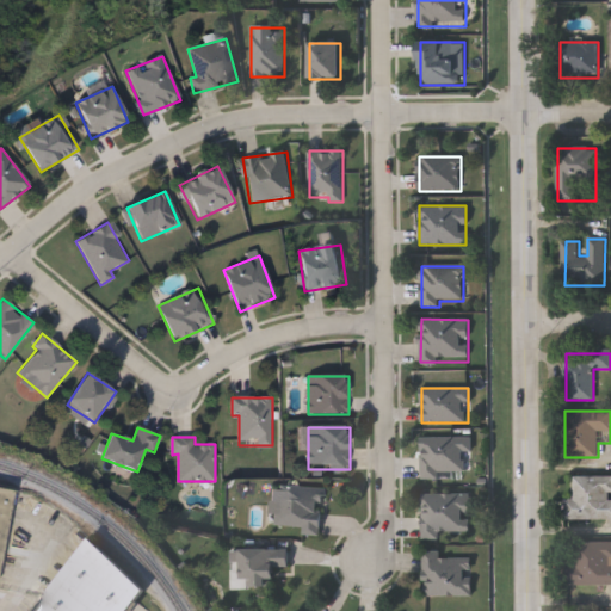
[(464,475),(421,475),(421,437),(471,437),(471,451),(464,451),(464,475)]
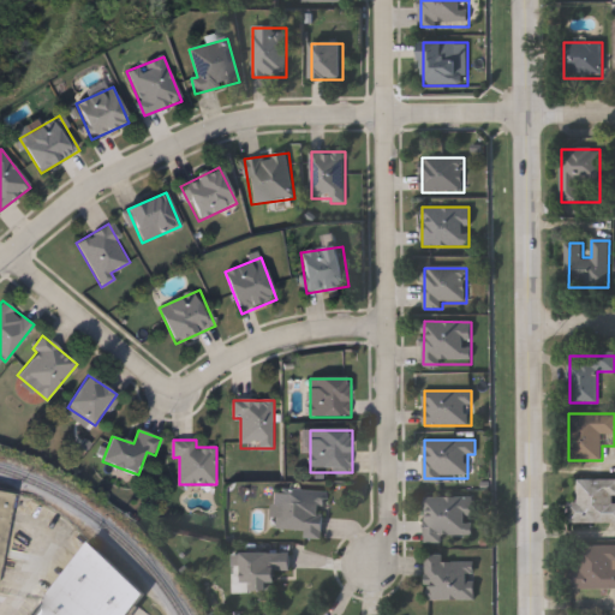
[(614,523),(567,523),(567,501),(577,501),(577,479),(614,479),(614,523)]
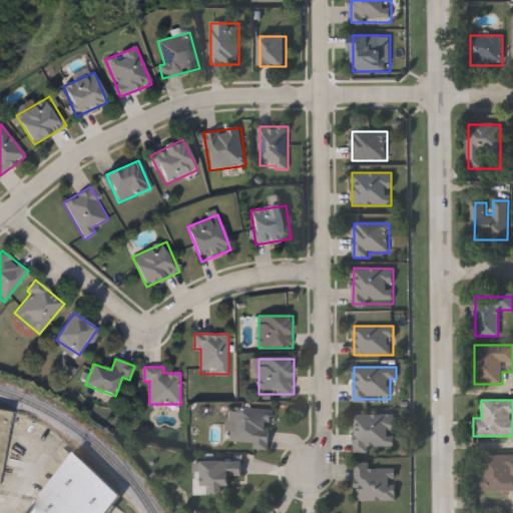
[(0,479),(0,408),(11,410),(0,479)]
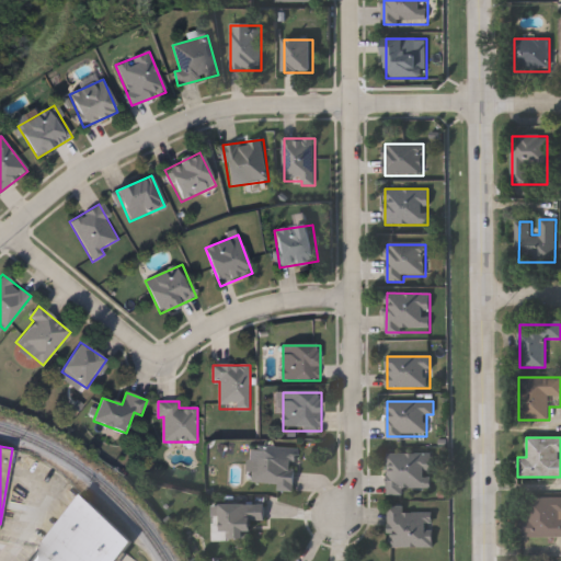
[(251,487),(252,447),(298,449),(297,489),(251,487)]
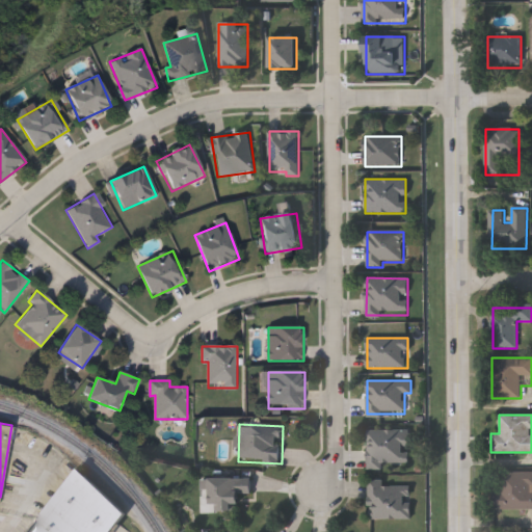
[(367,429),(408,429),(408,463),(381,463),(381,470),(367,470),(367,429)]
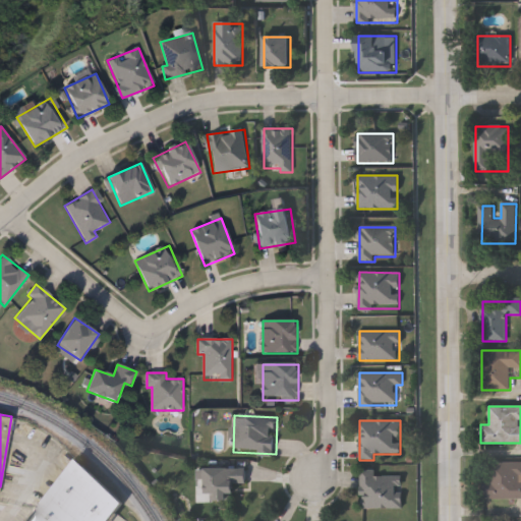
[(27,520),(76,461),(123,505),(110,520),(27,520)]
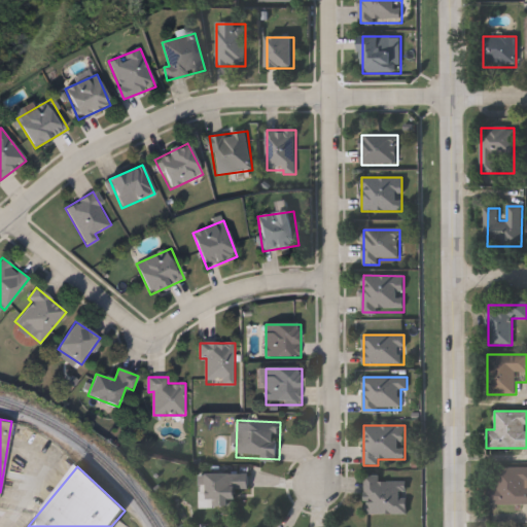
[(526,467),(526,504),(488,504),(488,467),(526,467)]
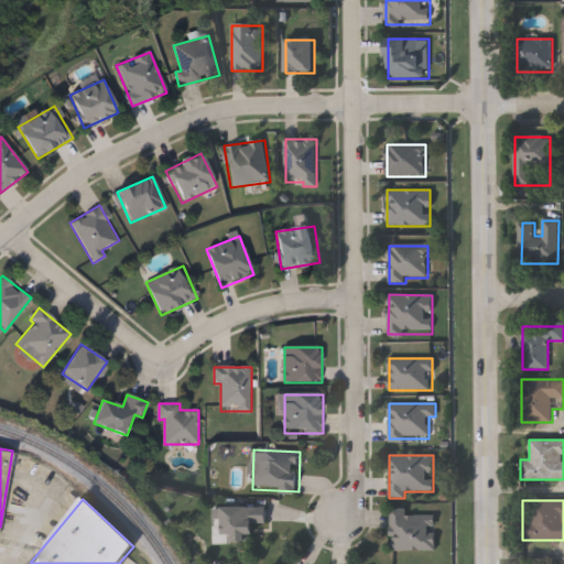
[(252,524),(252,542),(215,542),(214,508),(267,508),(267,524),(252,524)]
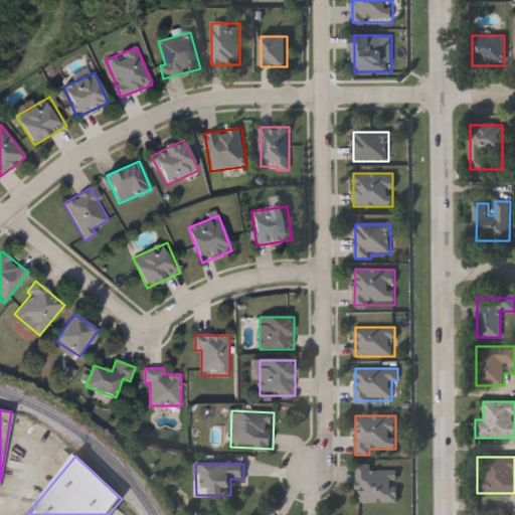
[(397,503),(356,503),(356,465),(370,465),(370,471),(397,471),(397,503)]
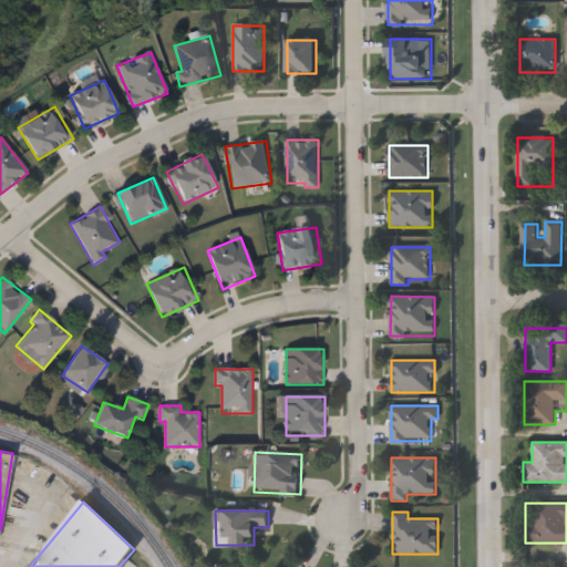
All buildings are outlined.
